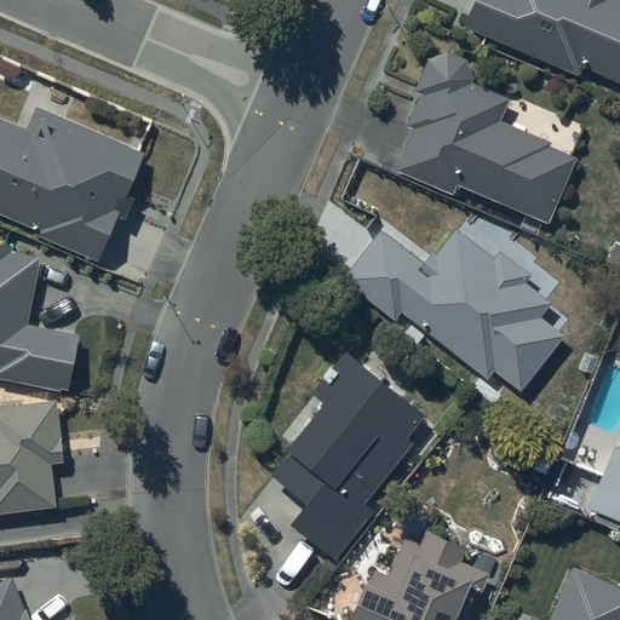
[(476,0),(465,30),(577,74),(580,65),(619,80),(619,0),(618,0),(476,0)]
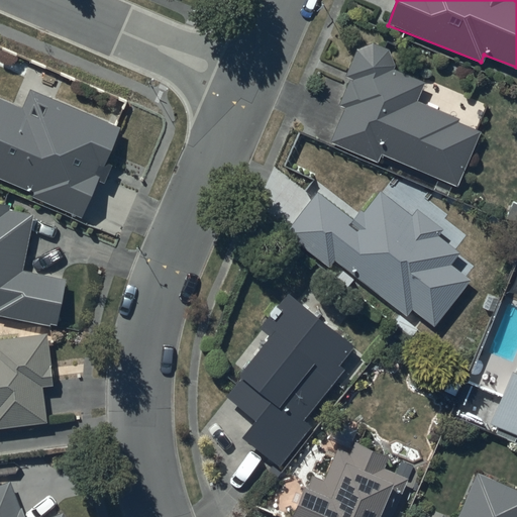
[(343,109),(329,145),(379,166),(382,159),(458,189),(481,134),(458,125),(459,121),(418,102),(427,84),(395,70),(390,52),(375,46),(357,50),(345,78),(349,81),(340,107),(343,109)]
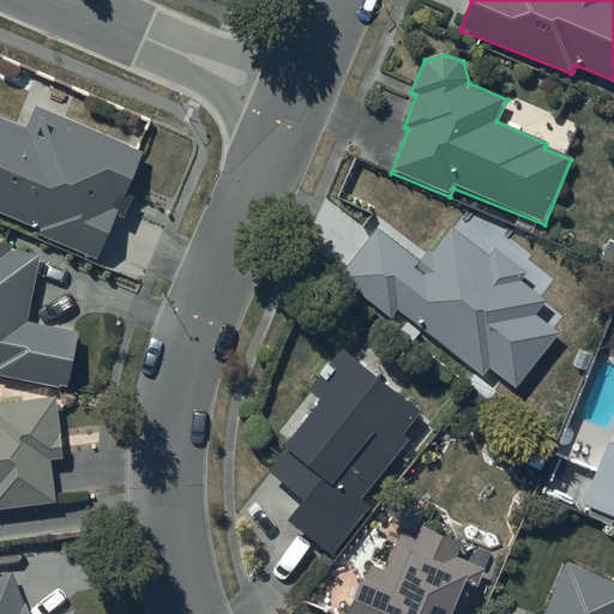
[(146,152),(34,104),(25,125),(0,113),(0,214),(102,257),(119,214),(126,217),(134,198),(128,196),(146,152)]
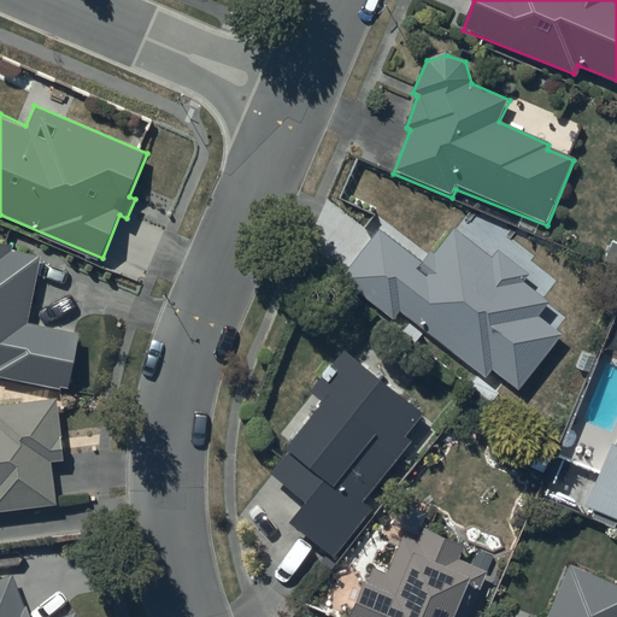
[(378,234),(342,280),(394,319),(399,315),(487,383),(494,374),(517,393),(560,338),(538,319),(550,304),(524,285),(529,277),(499,253),(493,260),(456,230),(425,269),(378,234)]
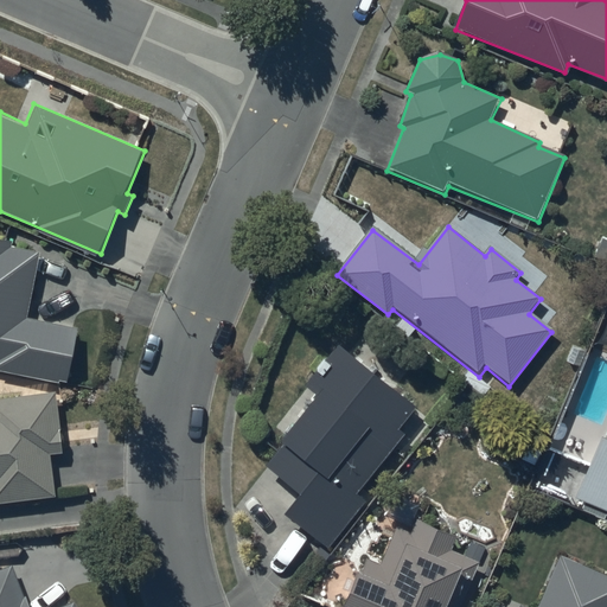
[(14,238),(0,236),(0,362),(1,362),(0,368),(0,371),(69,384),(80,328),(26,319),(38,251),(12,247),(14,238)]
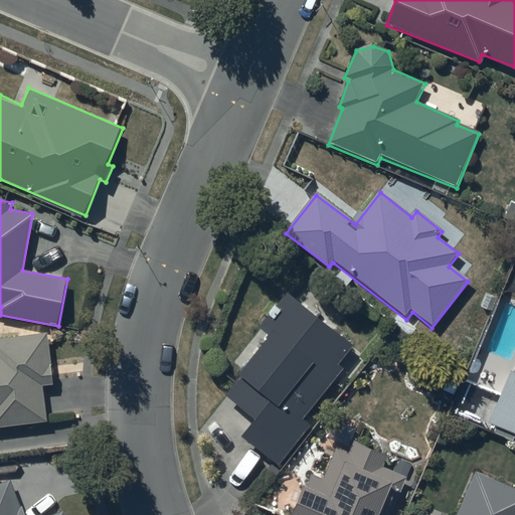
[(255,421),(241,440),(279,469),(311,427),(303,421),(344,370),(341,367),(357,346),(289,293),(263,327),(273,335),(224,397),(255,421)]
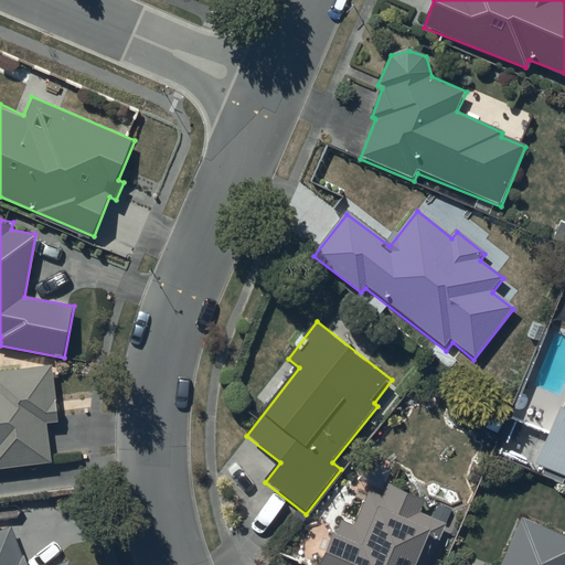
[(59,423),(52,365),(0,371),(0,470),(52,465),(48,427),(59,423)]
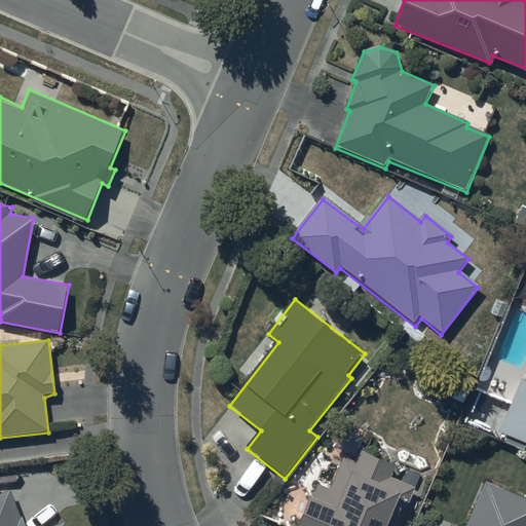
[(525,382),(519,380),(497,435),(525,445),(525,382)]
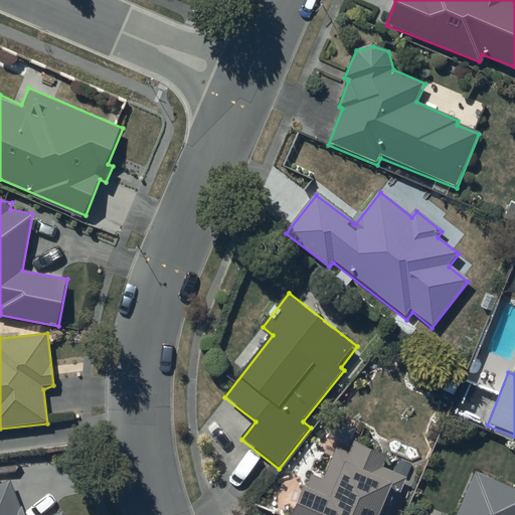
[(386,456),(353,443),(348,453),(337,451),(325,480),(312,475),(307,488),(302,486),(289,514),(389,514),(404,480),(381,470),(386,456)]
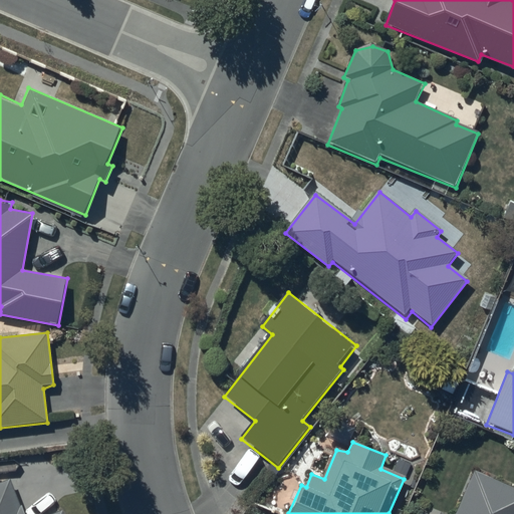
[(513,513),(513,486),(475,470),(455,513),(446,513),(440,511),(438,513),(513,513)]
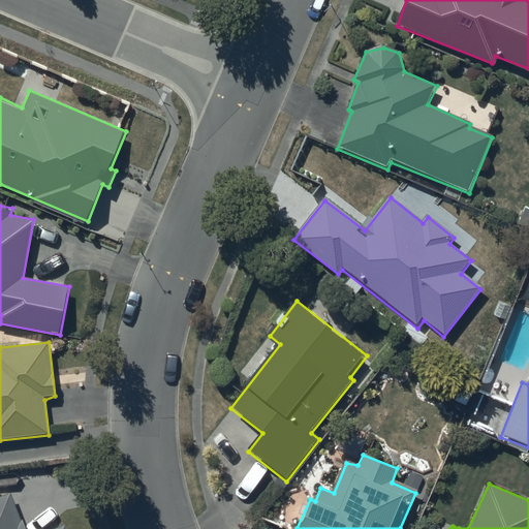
[(27,528),(12,491),(0,496),(0,528),(67,528),(66,524),(53,528),(27,528)]
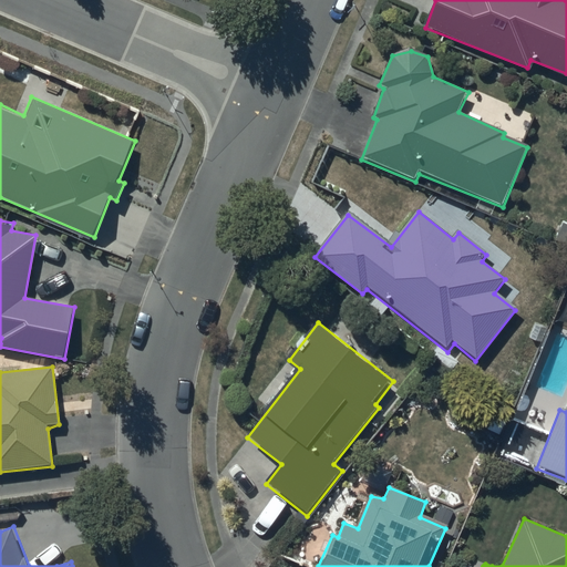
All buildings are outlined.
